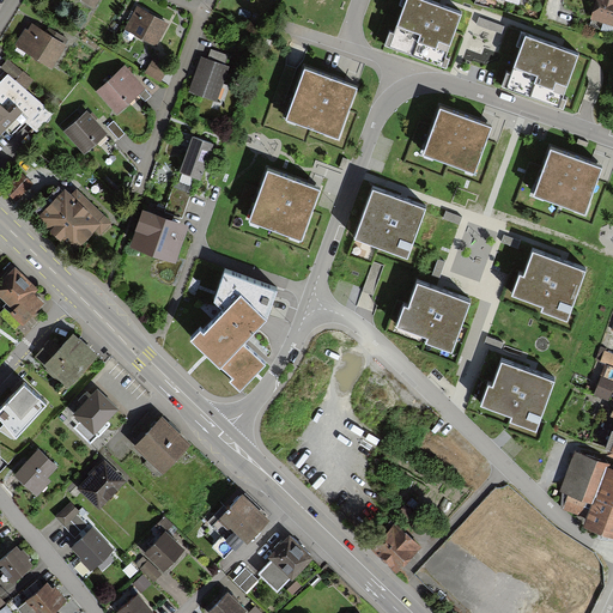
[(459,10),(430,0),(401,0),(387,43),(441,62),(459,10)]
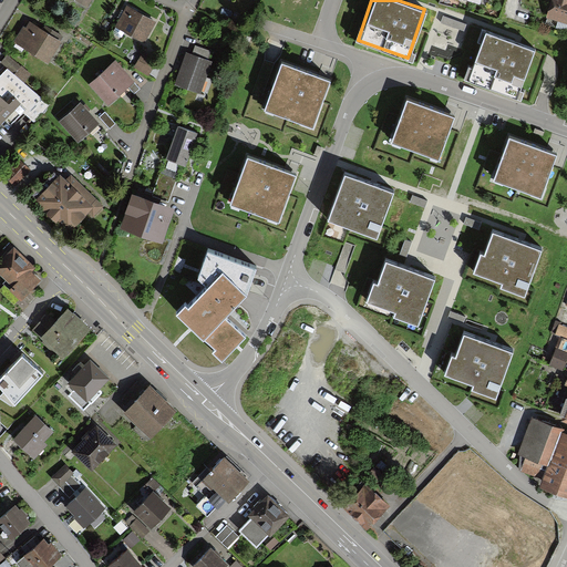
[(566,0),(549,0),(546,12),(566,19),(566,0)]
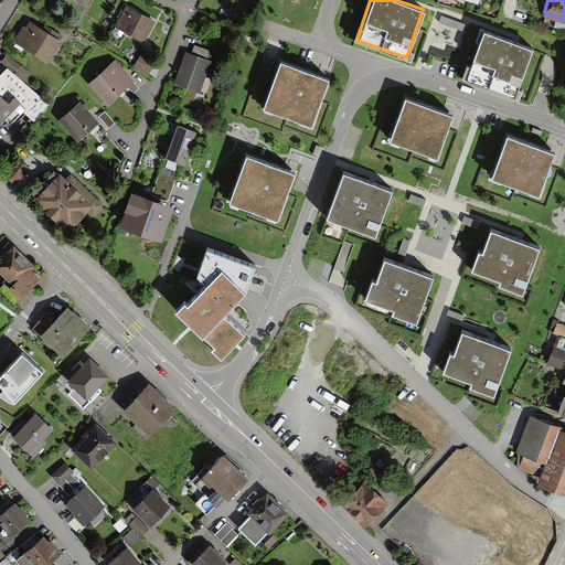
[(150,22),(125,9),(115,27),(140,41),(150,22)]
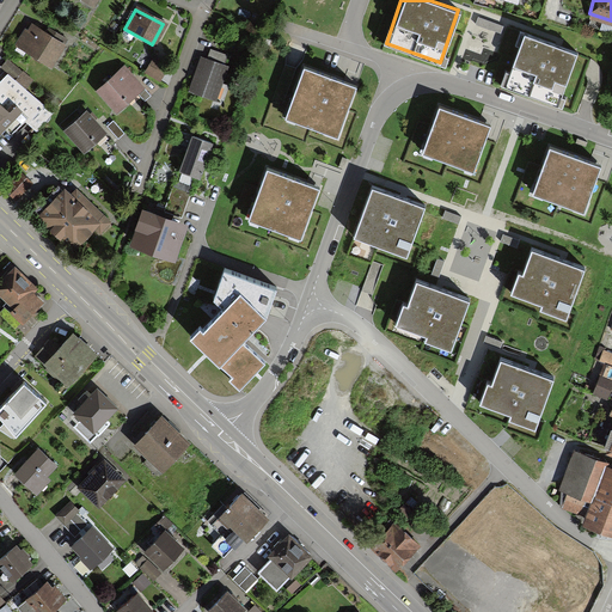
[(49,66),(61,46),(30,26),(18,47),(49,66)]
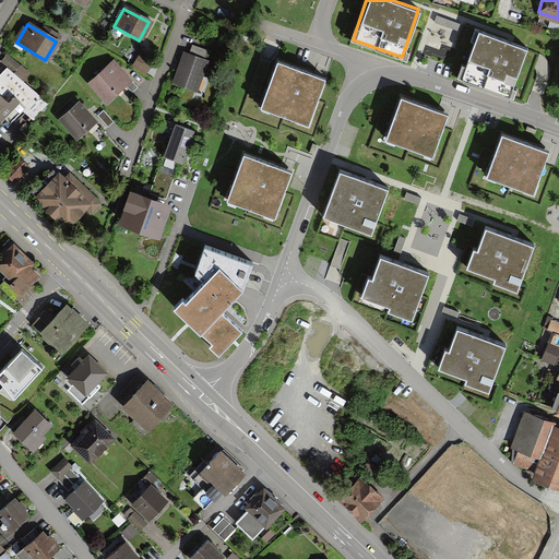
[(526,48),(475,30),(461,73),(511,91),(526,48)]
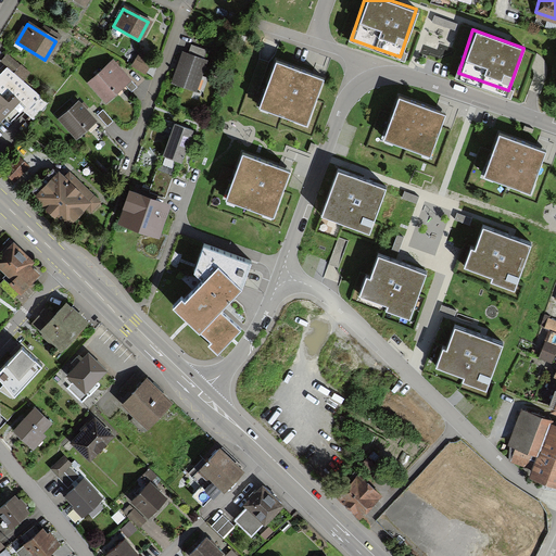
[(177,85),(193,90),(205,54),(189,49),(177,85)]
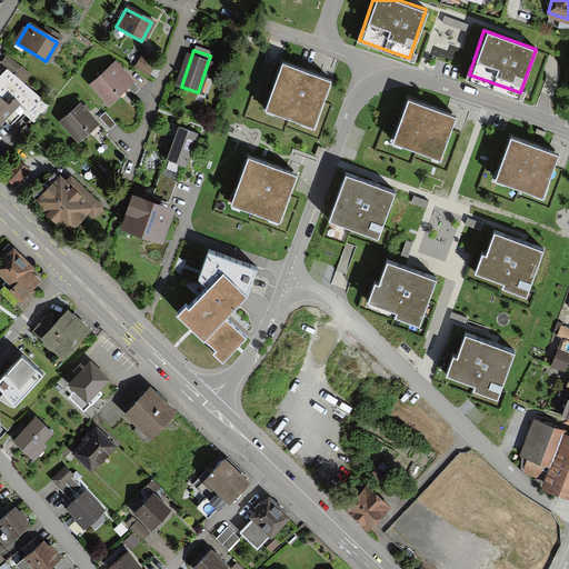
[(0,79),(0,122),(3,120),(11,127),(23,115),(32,121),(46,106),(22,85),(29,77),(8,57),(2,63),(10,69),(0,79)]
